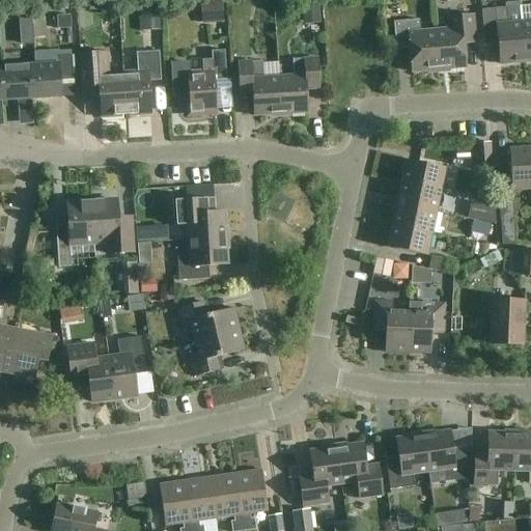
[(88,6),(88,11),(102,10),(101,0),(77,0),(78,7),(88,6)]
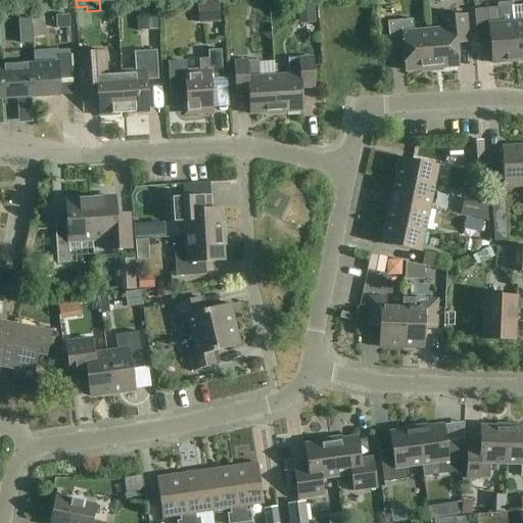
[(223,21),(222,0),(219,0),(199,1),(200,22),(223,21)]
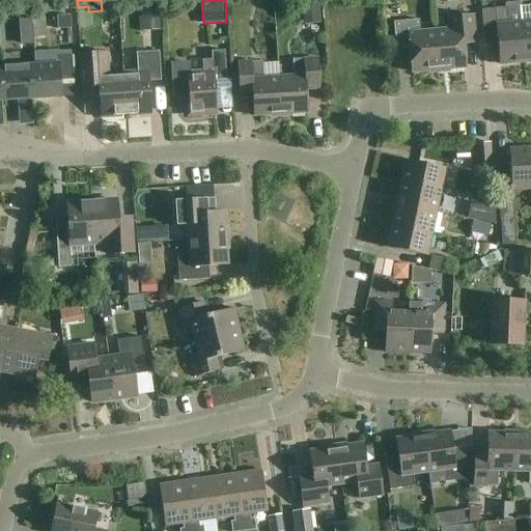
[(140,18),(159,17),(159,2),(139,3),(140,18)]
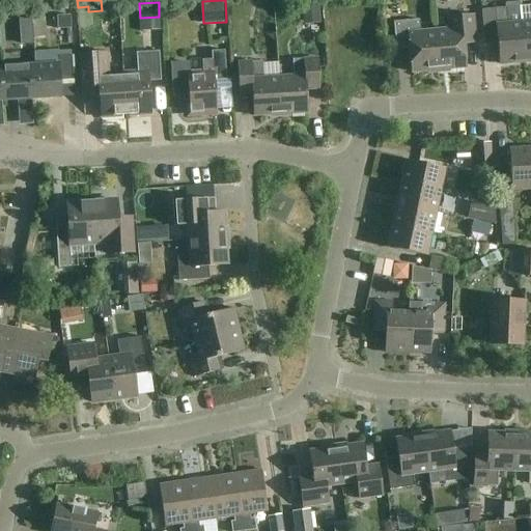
[(499,64),(524,62),(521,23),(507,24),(506,7),(481,9),(484,46),(498,45),(499,64)]
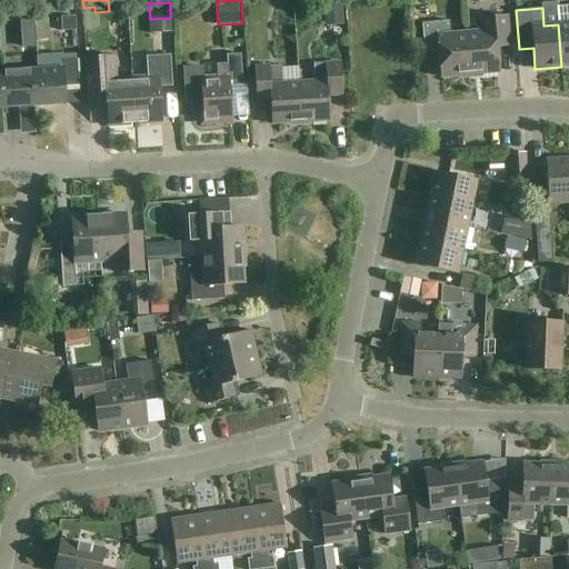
[(466,32),(470,75),(499,72),(496,47),(509,46),(507,16),(493,17),(495,30),(466,32)]
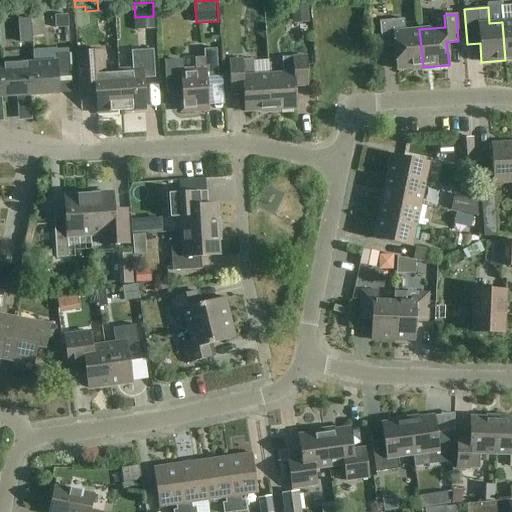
[(54,16),(55,29),(68,28),(67,15),(54,16)]
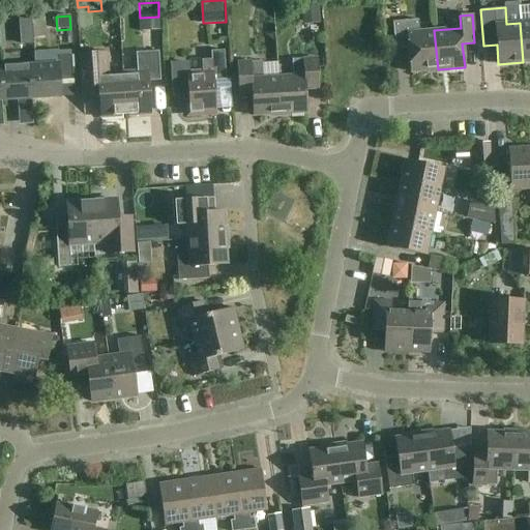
[(438,69),(434,30),(419,32),(418,20),(392,22),(395,50),(409,49),(411,72),(438,69)]
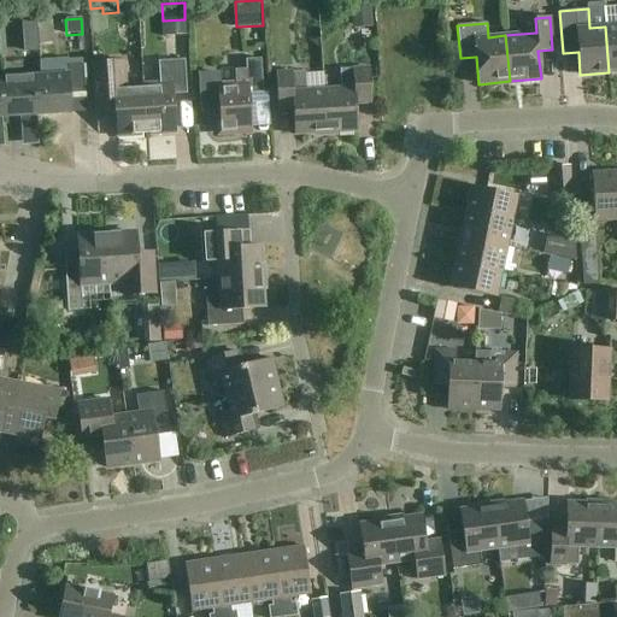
[(616,24),(605,27),(609,72),(616,71),(616,24)]
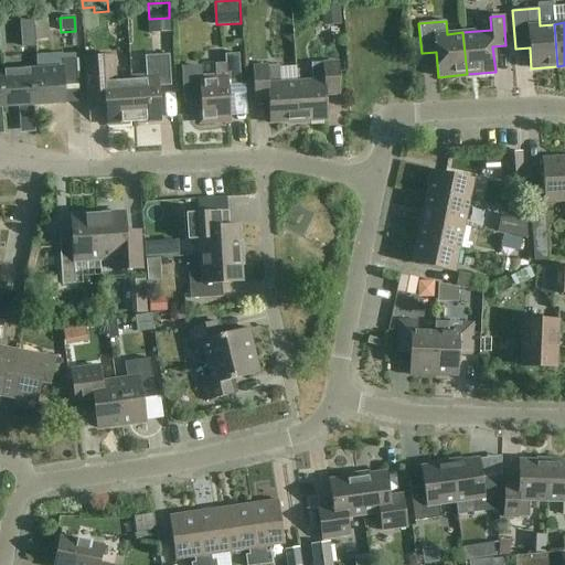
[(131,78),(134,123),(160,120),(158,86),(171,86),(169,54),(145,56),(146,77),(131,78)]
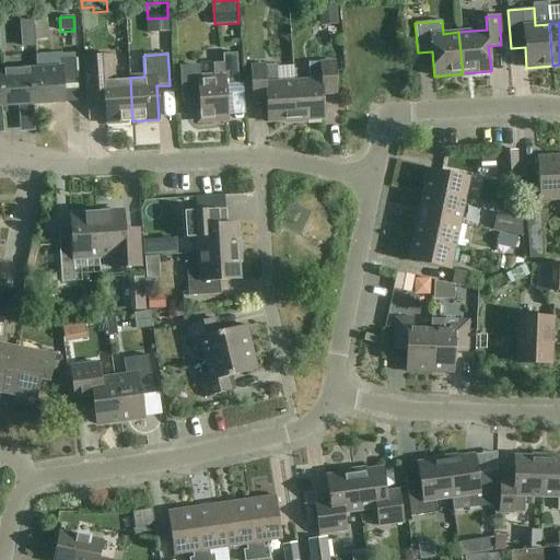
[(183,101),(199,100),(200,121),(228,119),(225,85),(238,85),(236,54),(223,55),(223,62),(213,63),(213,77),(199,78),(198,67),(181,68),(181,66),(179,67),(182,102),(183,102),(183,101)]
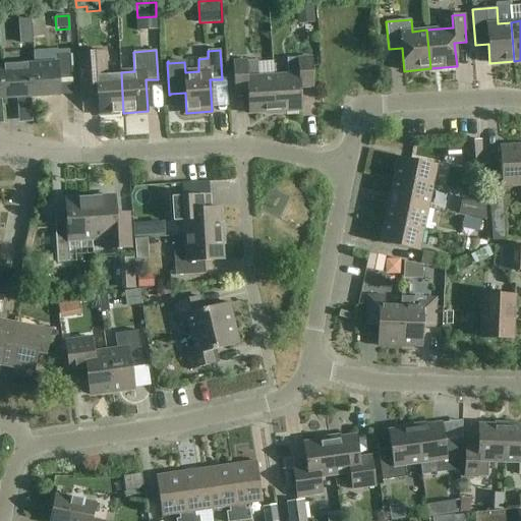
[(80,89),(97,88),(99,114),(123,113),(121,72),(106,73),(105,52),(78,53),(80,89)]
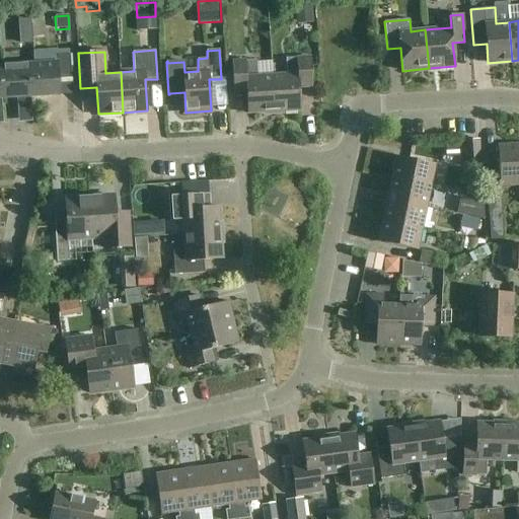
[(57,62),(28,64),(30,97),(60,95),(59,79),(71,78),(69,54),(57,55),(57,62)]
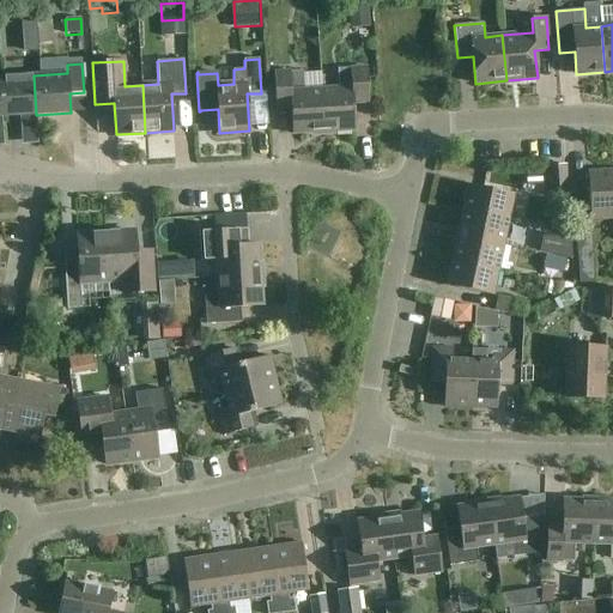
[(321,89),(323,132),(354,131),(353,103),(369,102),(366,67),(338,70),(339,89),(321,89)]
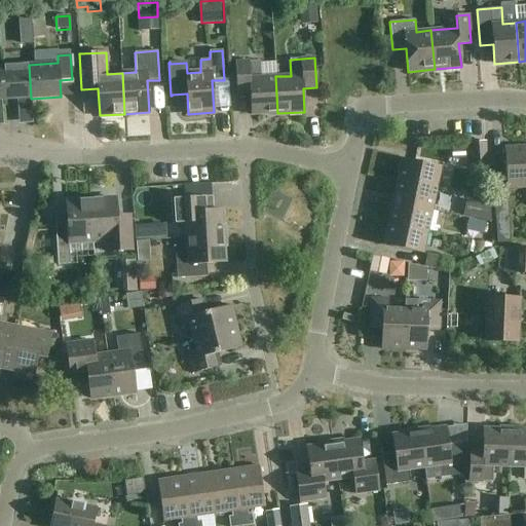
[(277,113),(275,76),(260,77),(259,61),(235,63),(236,92),(250,91),(251,115),(277,113)]
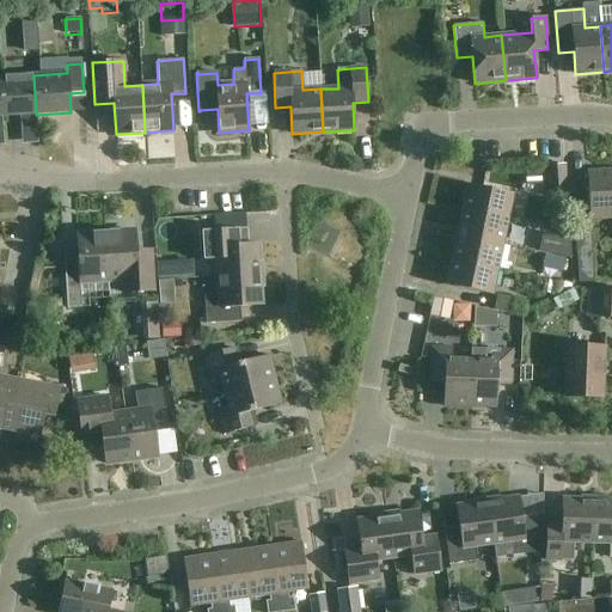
[(0,78),(2,116),(2,117),(25,115),(26,122),(37,122),(36,115),(34,75),(0,77),(0,78)]
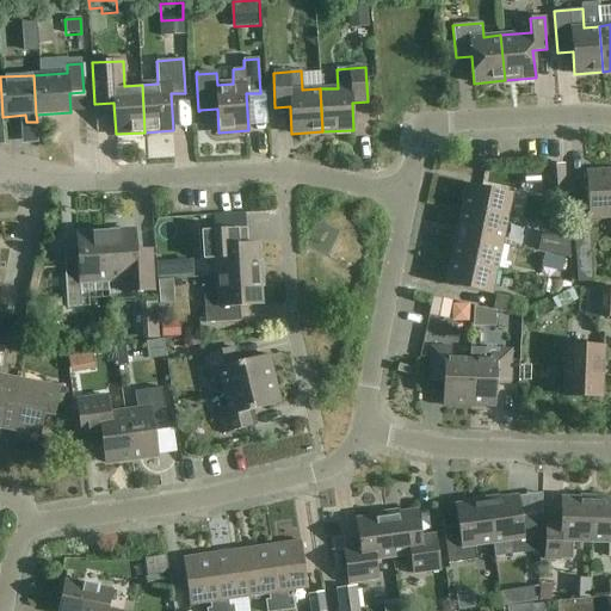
[(545,165),(547,198),(566,197),(565,165),(545,165)]
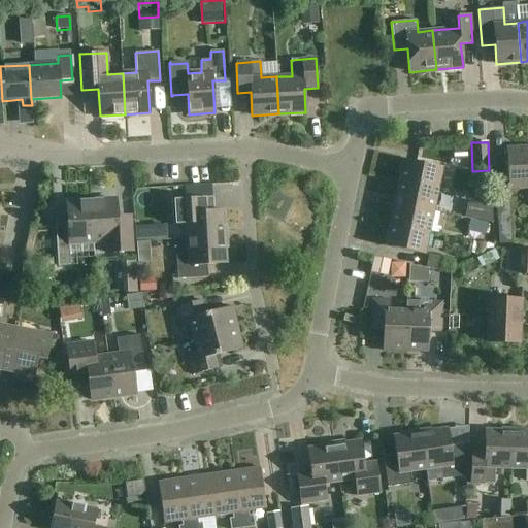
[(527,188),(527,145),(505,147),(508,190),(527,188)]
